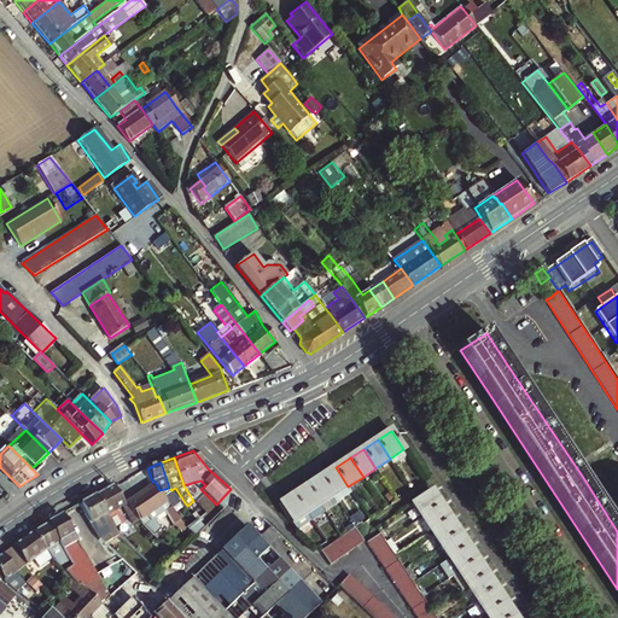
[(336,467),(321,477),(334,496),(348,487),(336,467)]
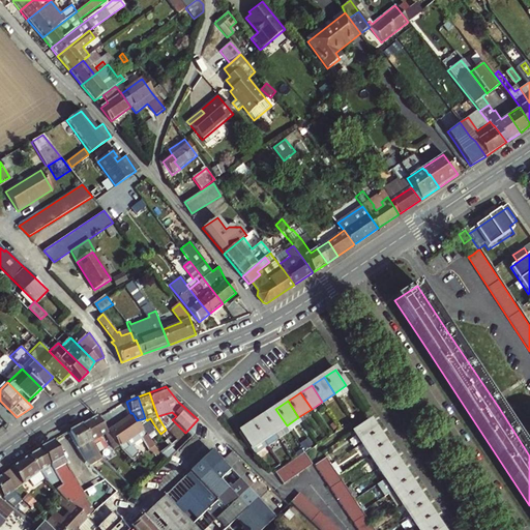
[(275,409),(264,416),(275,433),(287,425),(275,409)]
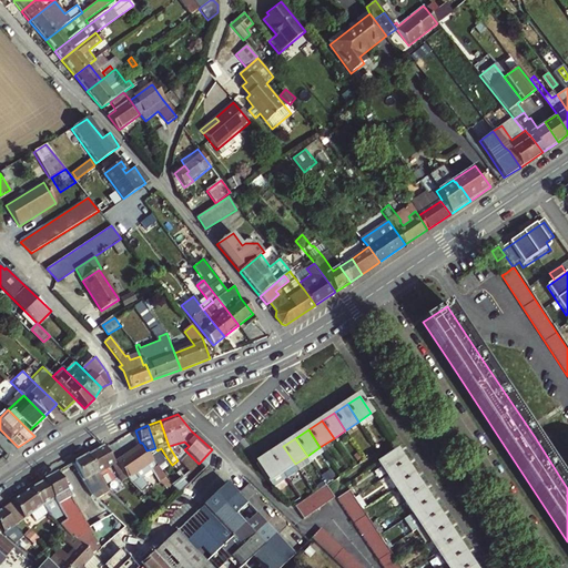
[(146,450),(144,446),(118,464),(128,478),(141,469),(153,460),(146,450)]
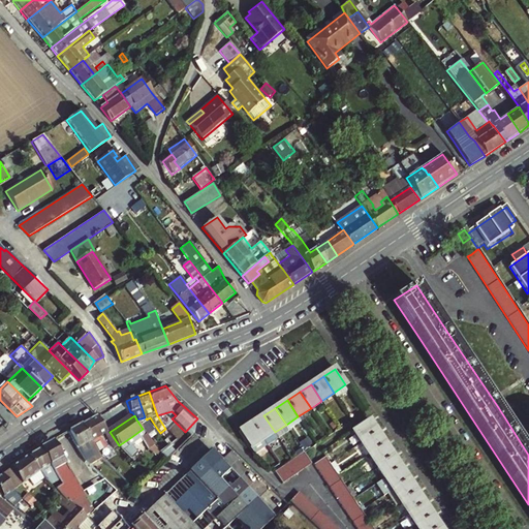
[(263,415),(252,424),(262,440),(275,432),(263,415)]
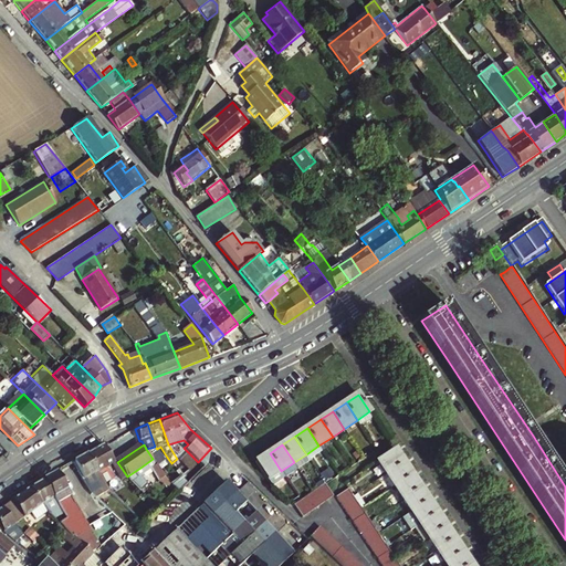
[(115,463),(104,446),(87,456),(98,474),(115,463)]
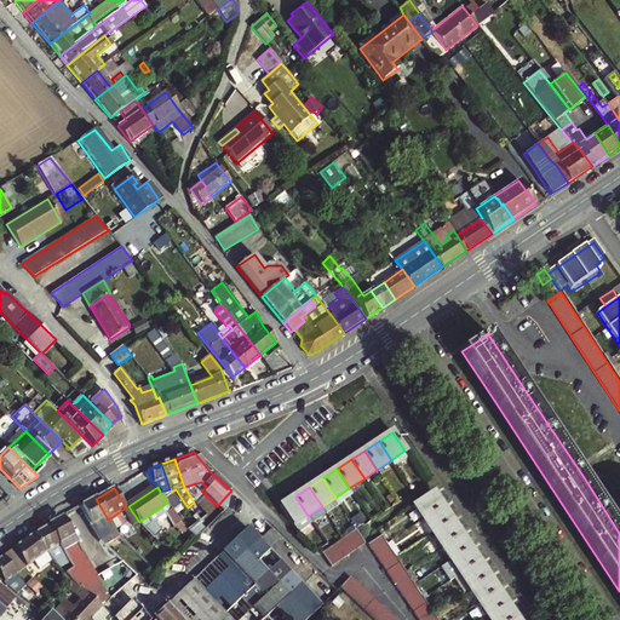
[(442,507),(432,493),(414,505),(424,520),(442,507)]
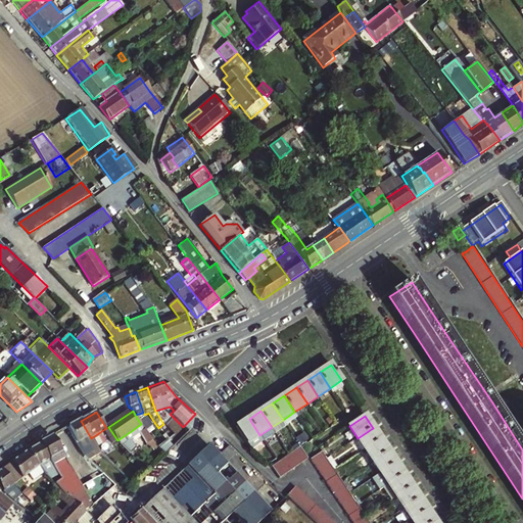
[(259,435),(249,419),(237,427),(247,443),(259,435)]
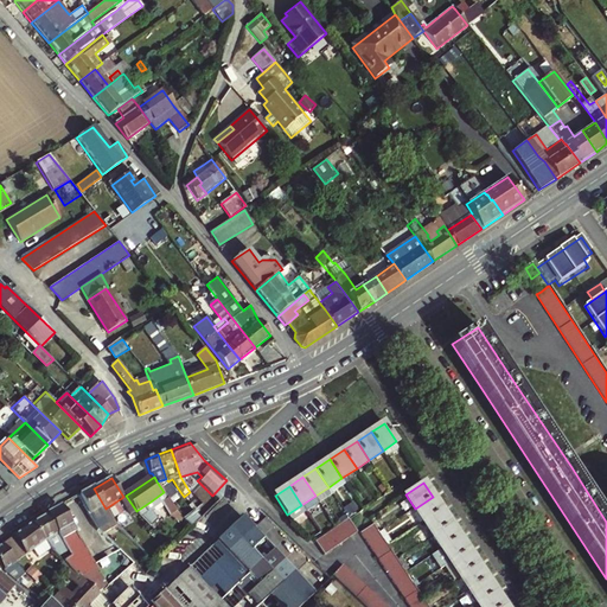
[(87,492),(80,497),(100,530),(108,525),(115,535),(113,537),(145,575),(155,564),(155,563),(114,523),(106,509),(94,489),(87,492)]
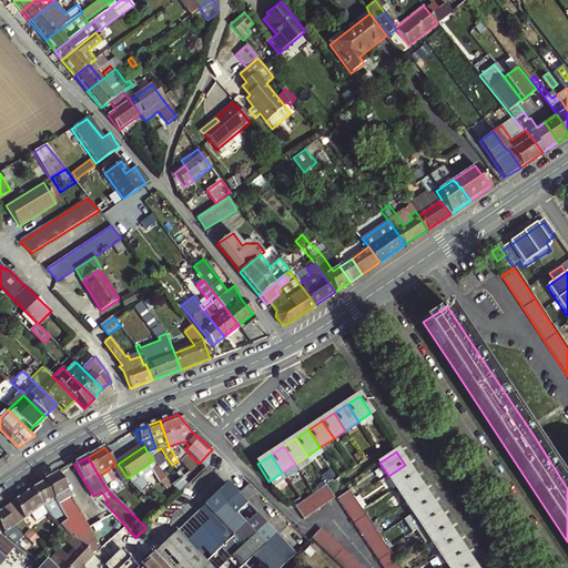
[(153,460),(158,466),(162,473),(166,469),(158,457),(153,460)]
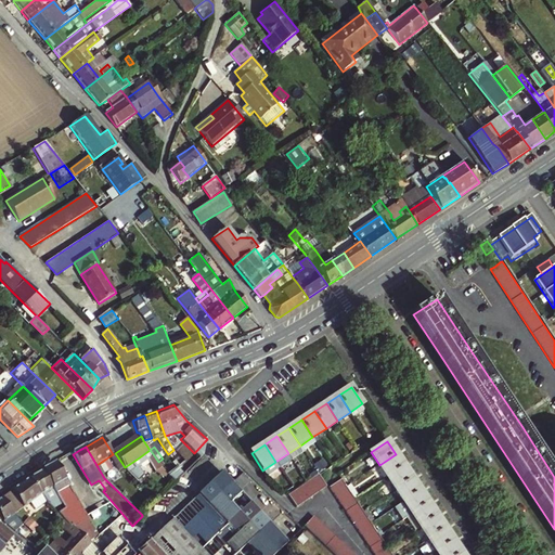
[(396,454),(379,465),(387,477),(403,466),(401,462),(396,454)]
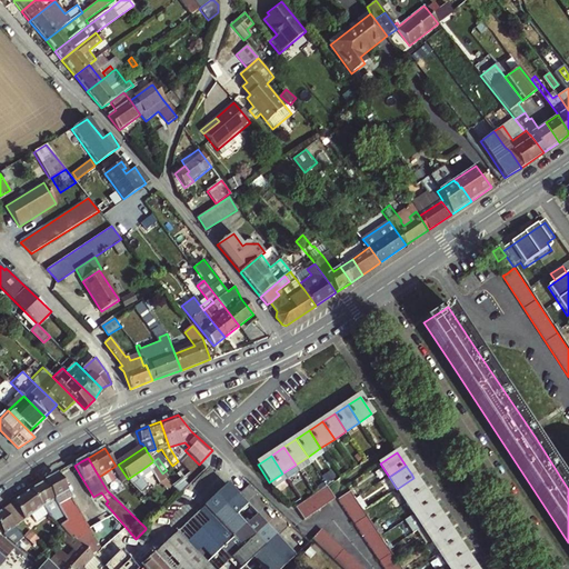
[(162,473),(158,467),(150,471),(158,482),(148,491),(159,505),(176,491),(172,487),(162,473)]
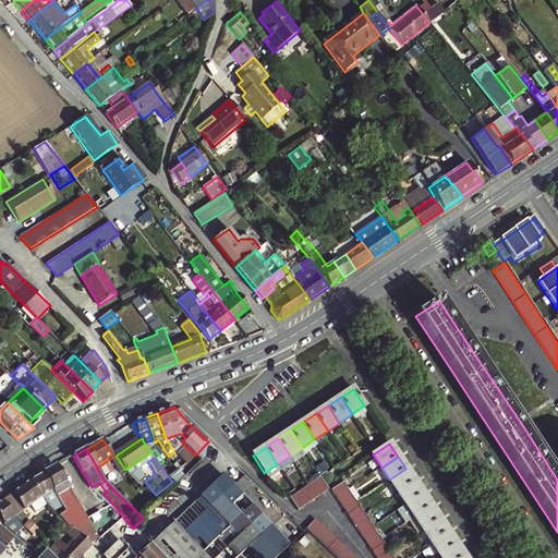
[(43,473),(67,511),(59,517),(63,521),(71,530),(72,528),(80,535),(93,547),(95,545),(97,534),(57,465),(43,473)]
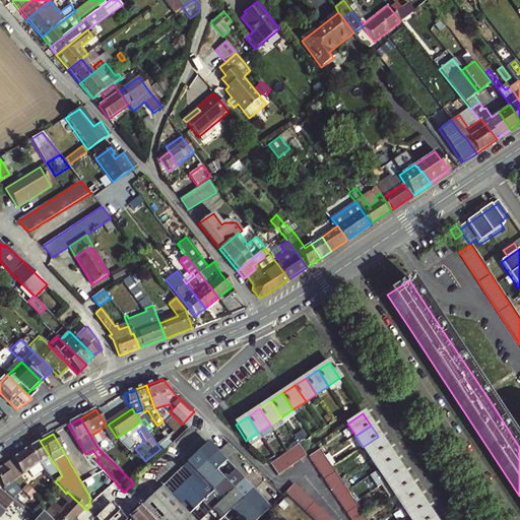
[(378,437),(363,447),(371,459),(386,448),(378,437)]
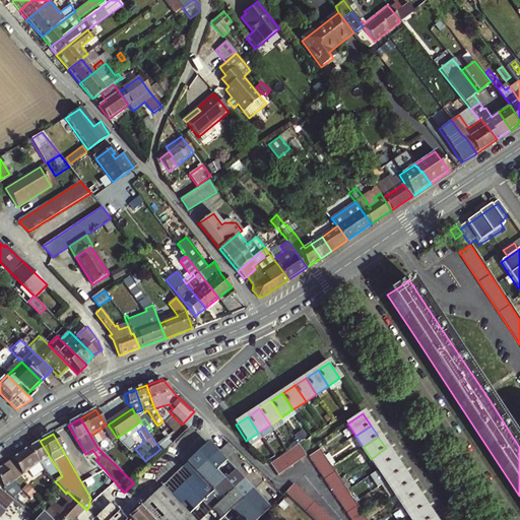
[(27,449),(41,464),(48,472),(55,481),(62,476),(40,441),(28,448),(27,449)]
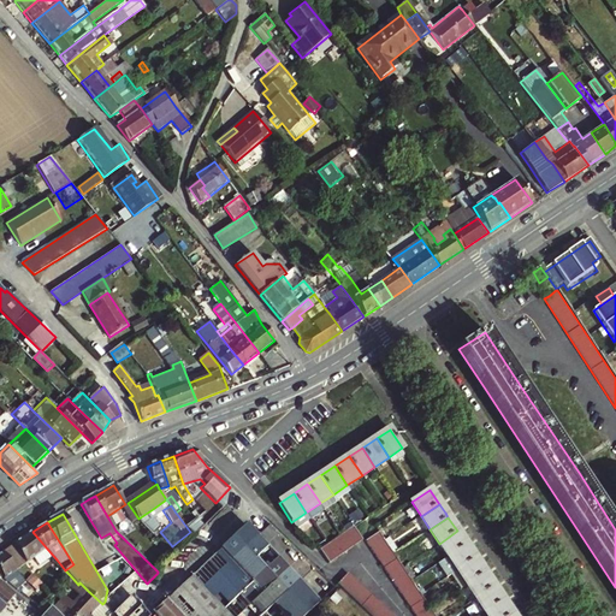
[(304,615),(319,603),(246,525),(218,549),(214,552),(203,562),(191,573),(163,600),(148,612),(132,596),(112,615),(304,615)]
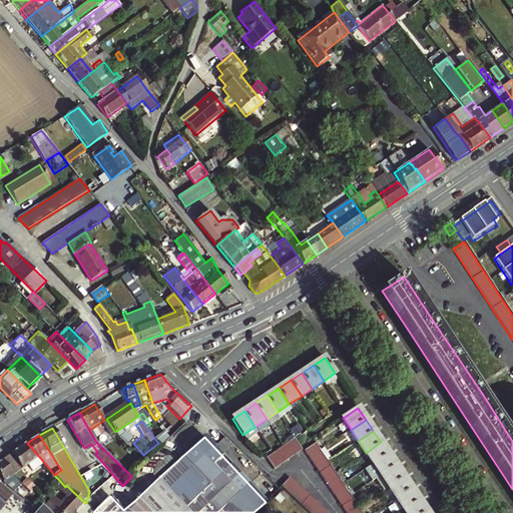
[(267,458),(274,469),(303,450),(295,439),(285,446),(273,454),(267,458)]
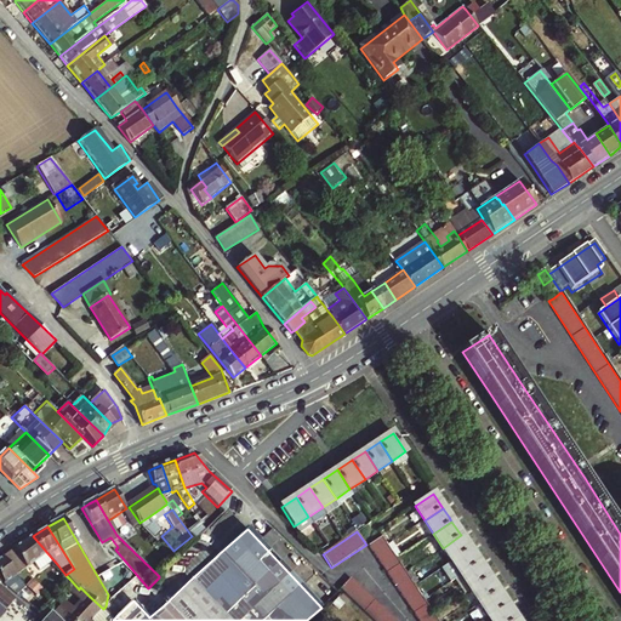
[(461,535),(443,548),(451,562),(471,550),(461,535)]
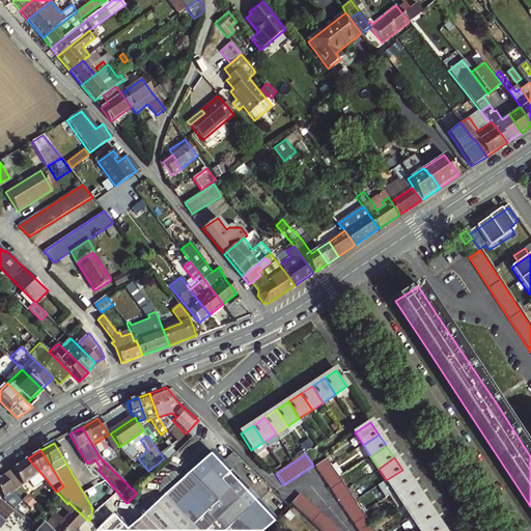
[(15,494),(42,474),(28,458),(2,477),(15,494)]
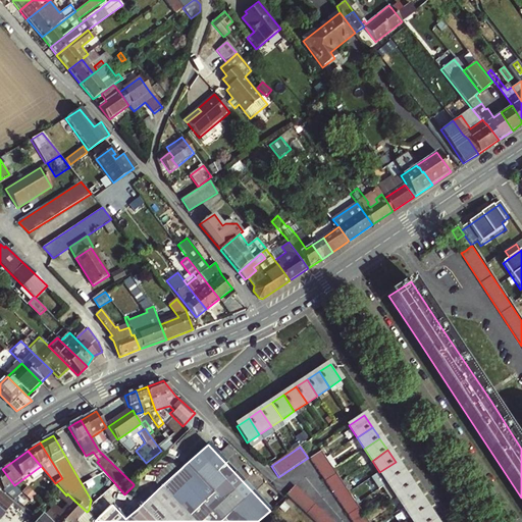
[(310,459),(352,521),(368,521),(365,516),(357,505),(354,501),(349,492),(342,481),(333,469),(326,458),(321,452),(310,459)]
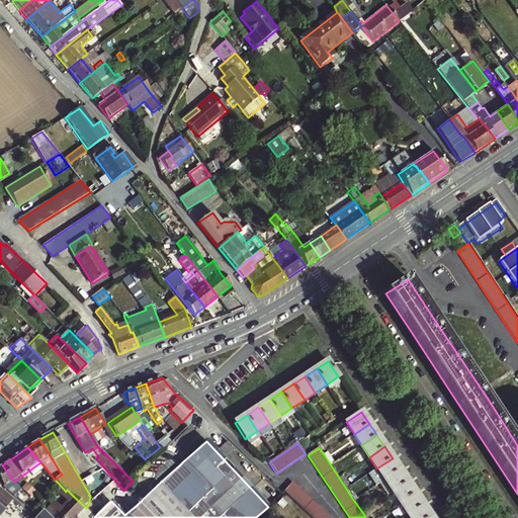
[(272,453),(266,457),(269,462),(275,458),(272,453)]
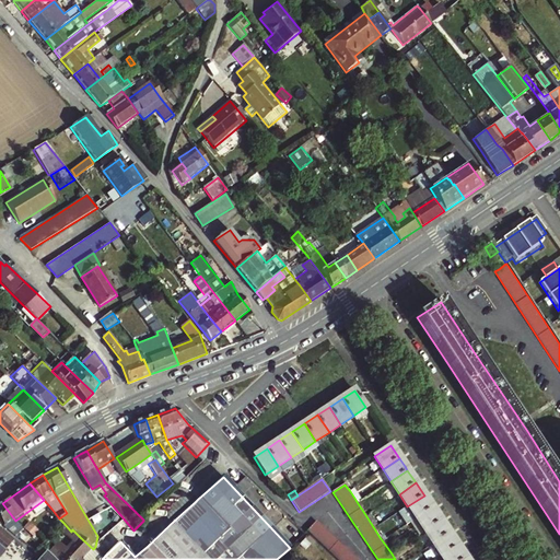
[(424,496),(407,506),(416,520),(433,509),(424,496)]
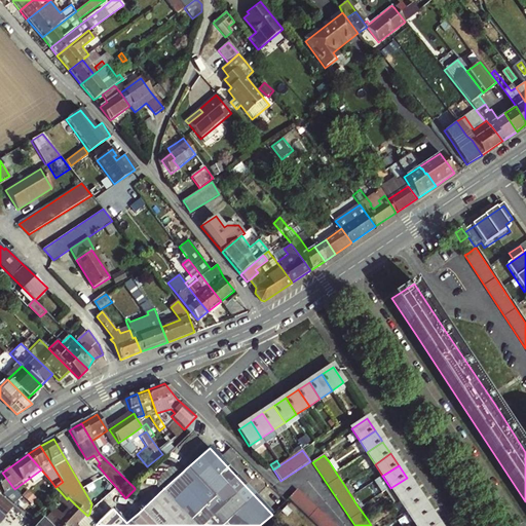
[(14,489),(2,473),(0,474),(0,488),(9,500),(15,505),(23,499),(14,489)]
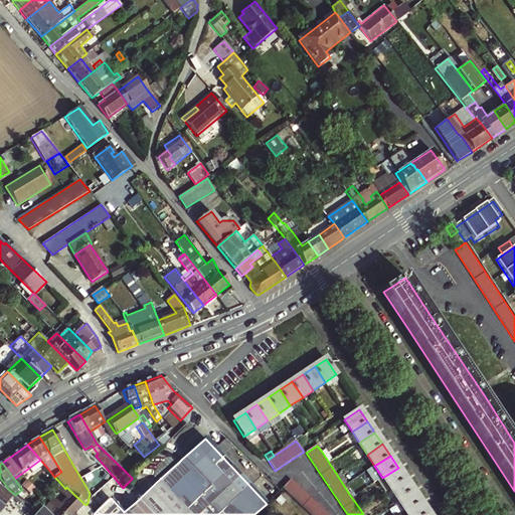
[(54,477),(47,468),(41,472),(44,476),(42,478),(51,489),(58,481),(54,477)]
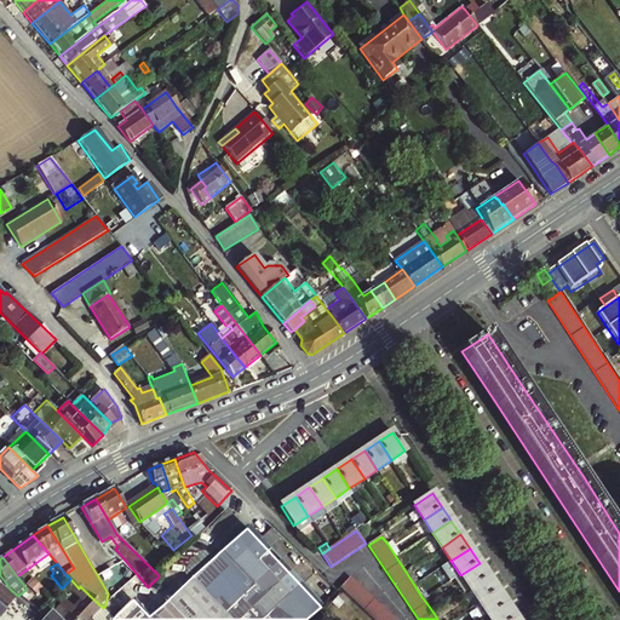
[(480,563),(460,575),(469,589),(488,577),(480,563)]
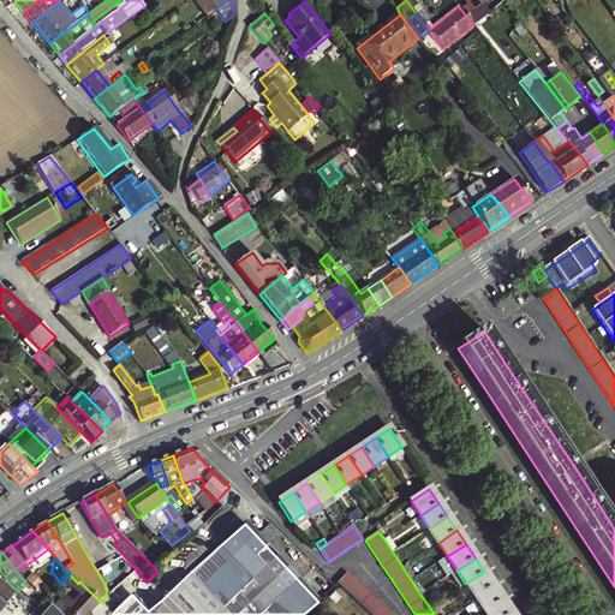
[(484,572),(465,584),(475,598),(494,586),(484,572)]
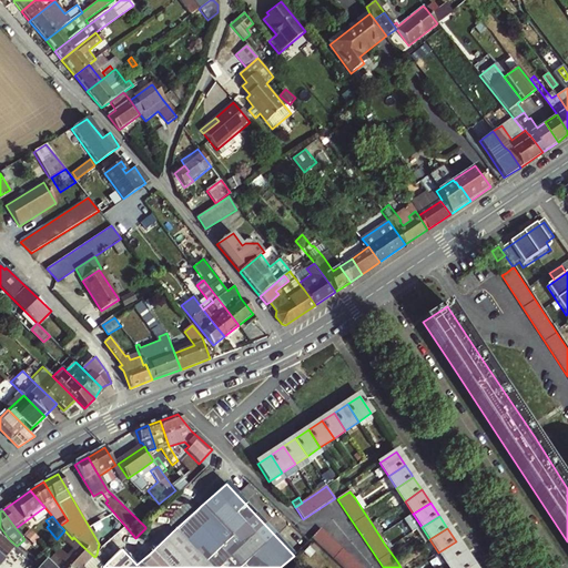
[(361,567),(321,529),(311,540),(340,567),(361,567)]
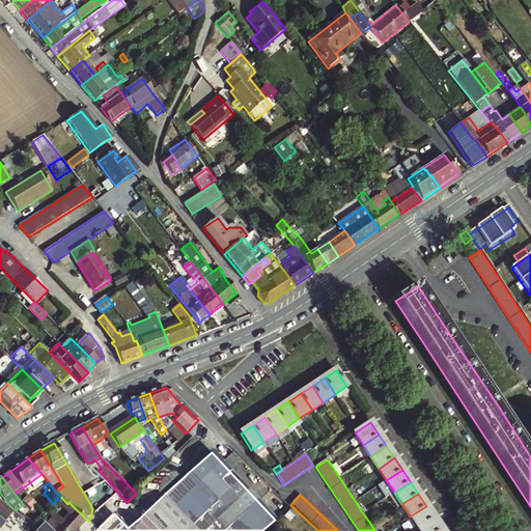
[(3,503),(0,498),(0,518),(5,523),(15,514),(3,503)]
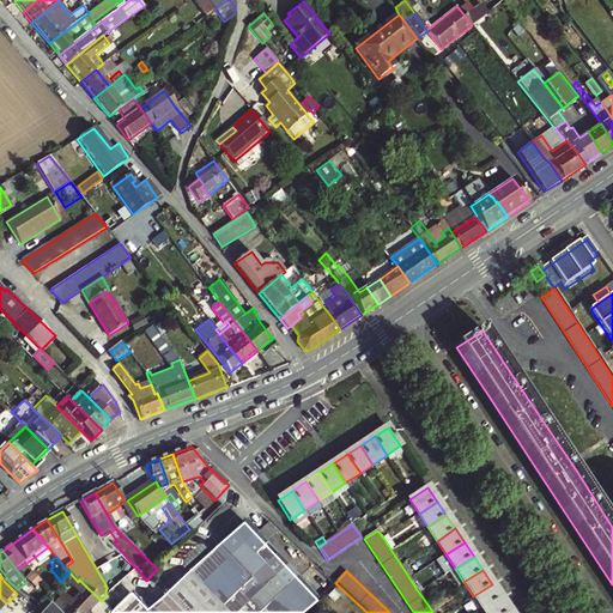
[(492,584),(473,596),(483,610),(501,598),(492,584)]
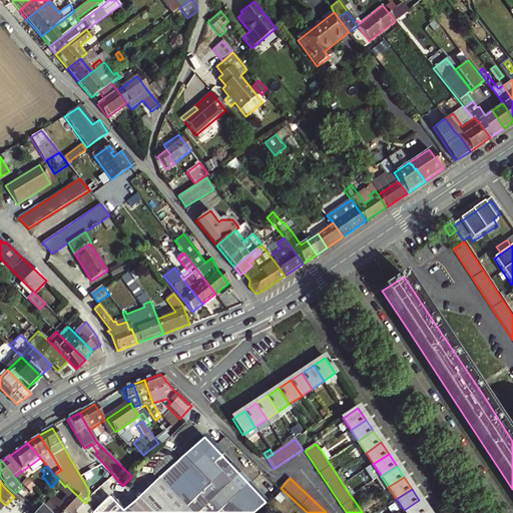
[(55,496),(49,501),(60,512),(76,512),(85,504),(85,503),(73,492),(62,503),(55,496)]
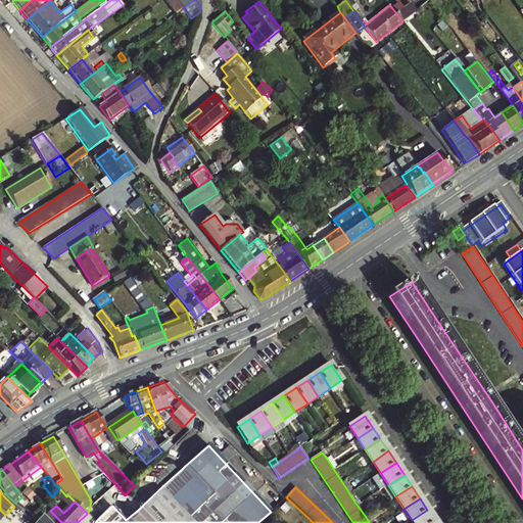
[(427,510),(412,520),(413,522),(432,522),(435,521),(433,518),(427,510)]
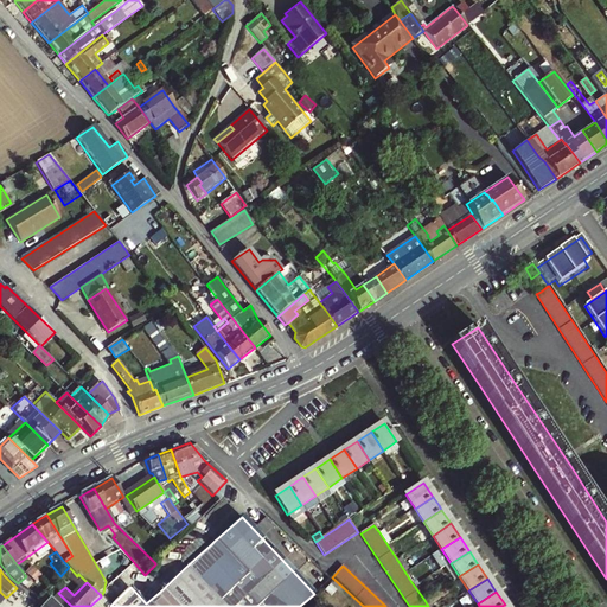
[(71,606),(58,593),(48,604),(51,606),(71,606)]
